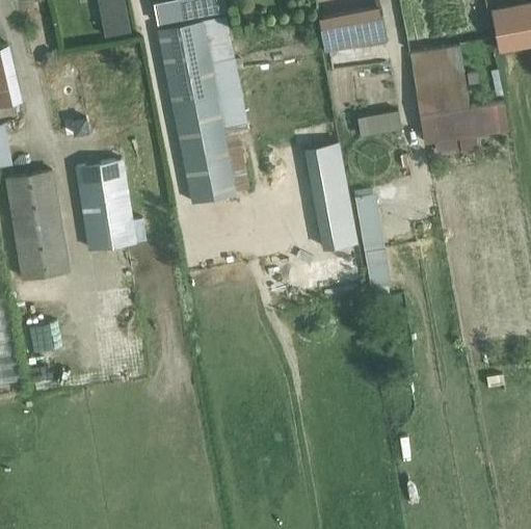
[(125,0),(97,0),(105,36),(131,31),(125,0)]
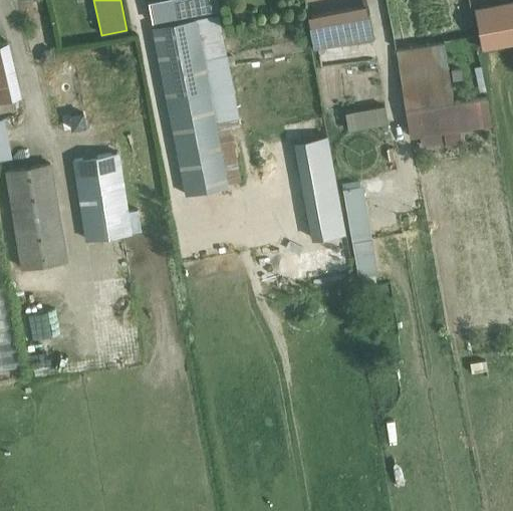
[(216,0),(178,0),(172,1),(176,20),(219,12),(216,0)]
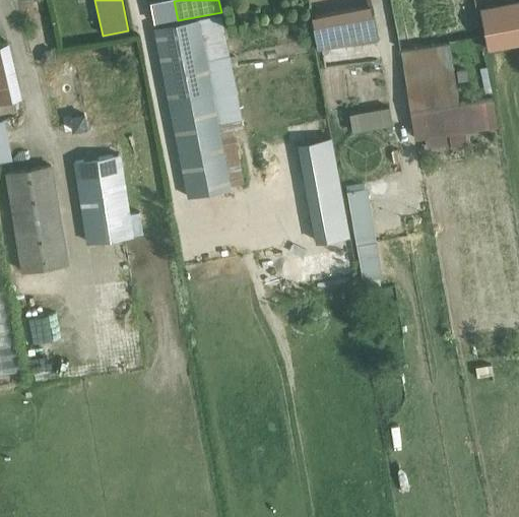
[(491,51),(518,45),(518,1),(482,9),(491,51)]
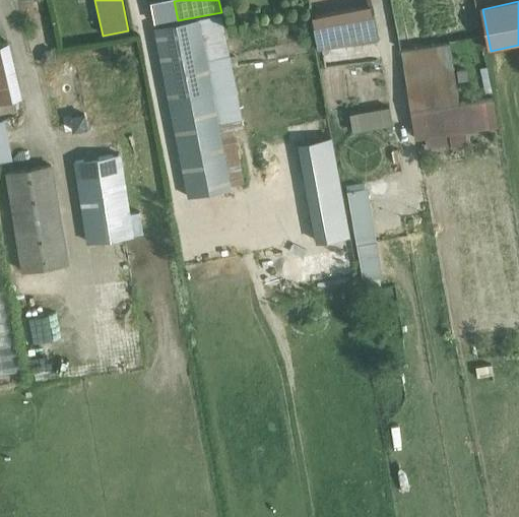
[(370,10),(312,20),(317,50),(375,40),(370,10)]
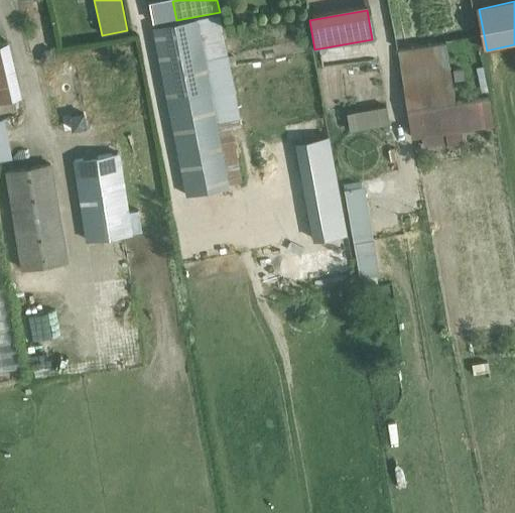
[(219,17),(152,30),(184,200),(243,188),(231,130),(241,128),(219,17)]
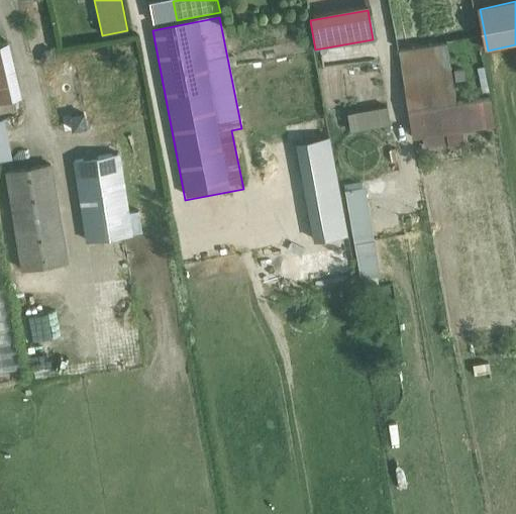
[(0,102),(23,97),(9,41),(0,43),(0,102)]
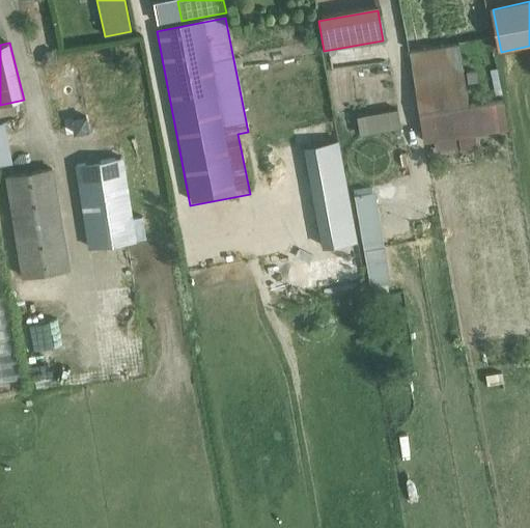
[(420,126),(421,126),(424,145),(510,132),(505,100),(469,106),(459,48),(410,55),(420,126)]
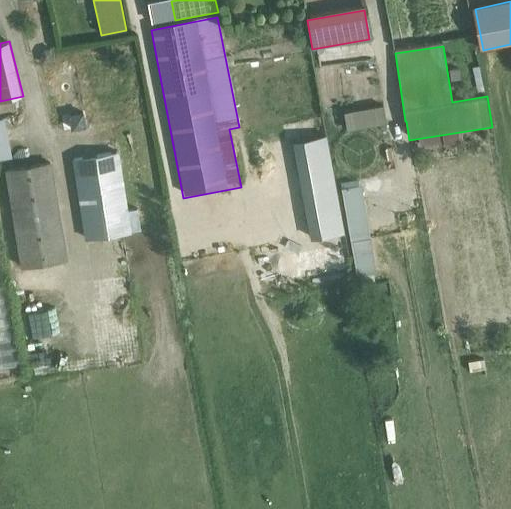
[(44,52),(41,57),(43,65),(54,62),(51,50),(44,52)]
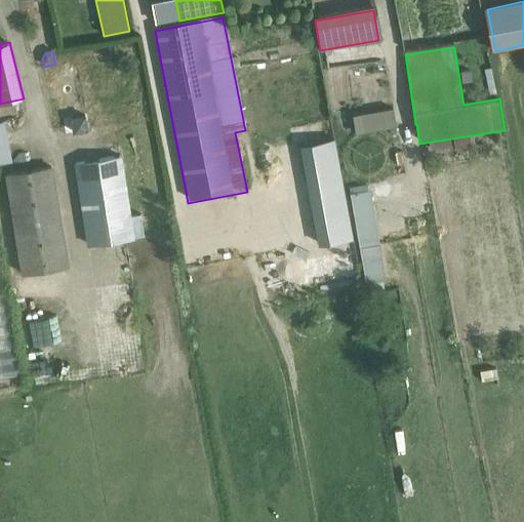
[(86,118),(72,120),(74,134),(88,132),(86,118)]
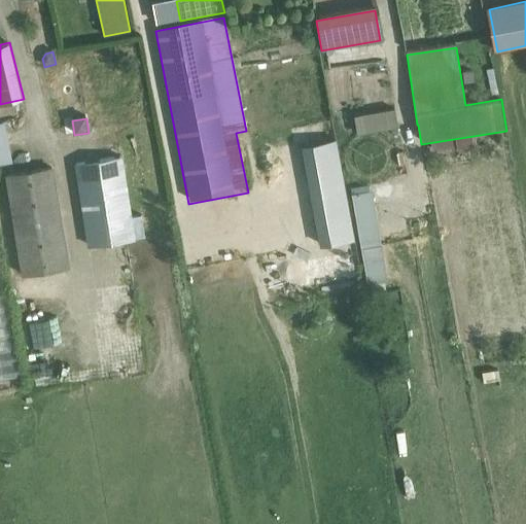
[(0,164),(13,163),(7,121),(0,121),(0,164)]
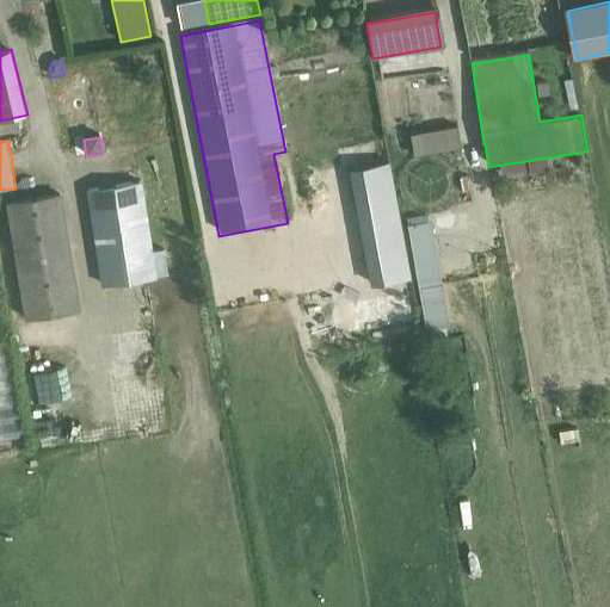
[(156,279),(141,184),(86,193),(102,289),(156,279)]
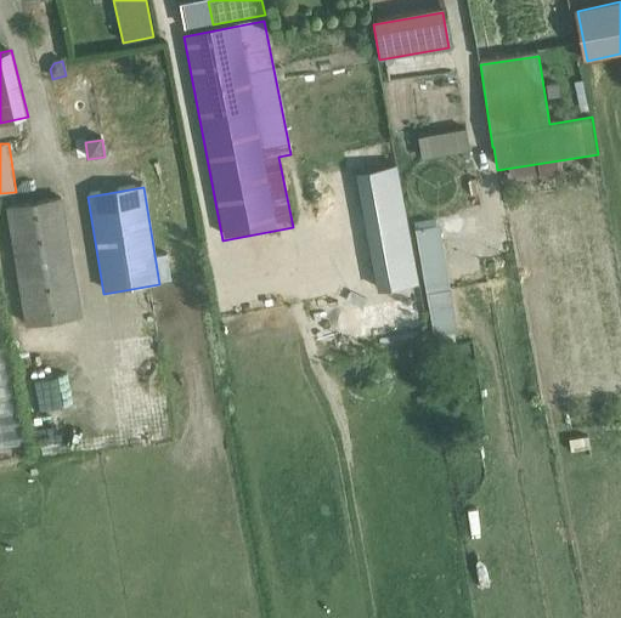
[(82,319),(62,200),(5,210),(26,328),(82,319)]
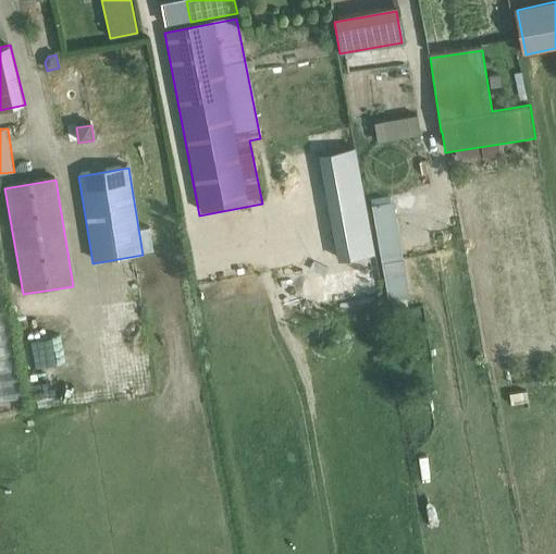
[(410,299),(396,199),(373,202),(388,303),(410,299)]
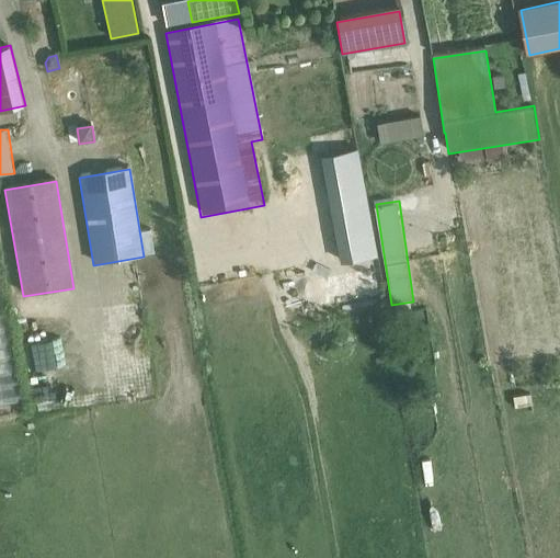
[(0,297),(0,406),(19,403),(0,297)]
